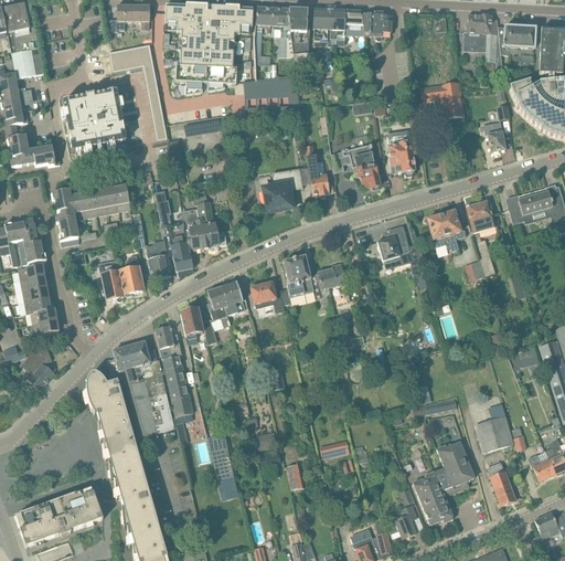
[(30,0),(3,6),(9,30),(8,33),(16,76),(43,72),(35,25),(30,0)]
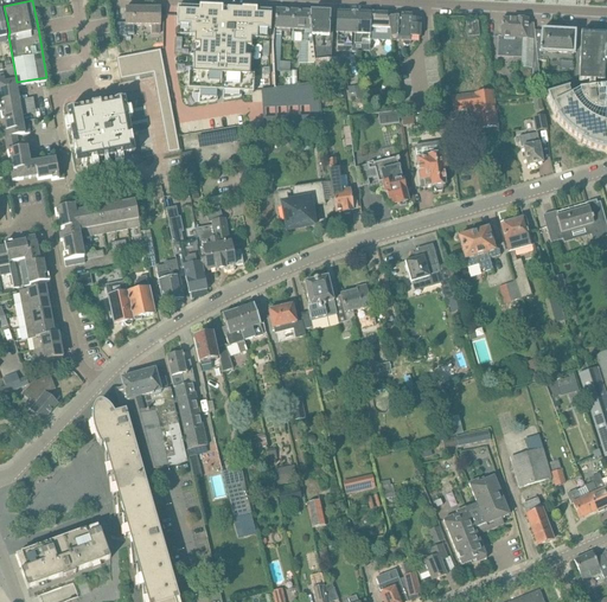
[(157,1),(152,1),(147,1),(145,4),(142,4),(142,21),(152,21),(152,30),(159,30),(160,21),(160,4),(158,4),(157,1)]
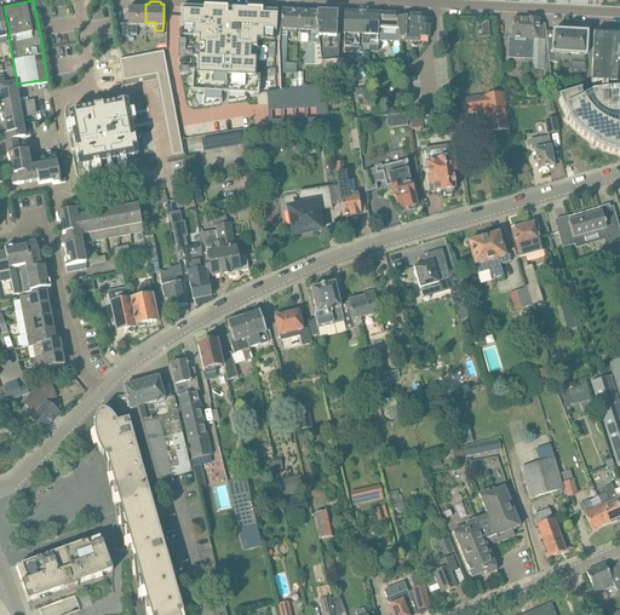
[(205,41),(204,52),(199,51),(197,69),(193,69),(193,87),(204,87),(204,102),(222,99),(223,88),(229,88),(228,98),(247,95),(247,90),(259,91),(260,73),(256,72),(257,64),(257,55),(251,55),(252,44),(257,44),(258,35),(263,36),(264,34),(264,27),(277,28),(279,6),(248,5),(233,5),(233,11),(228,10),(228,4),(205,3),(182,1),(181,22),(182,22),(194,23),(194,30),(194,33),(200,33),(199,41),(205,41)]
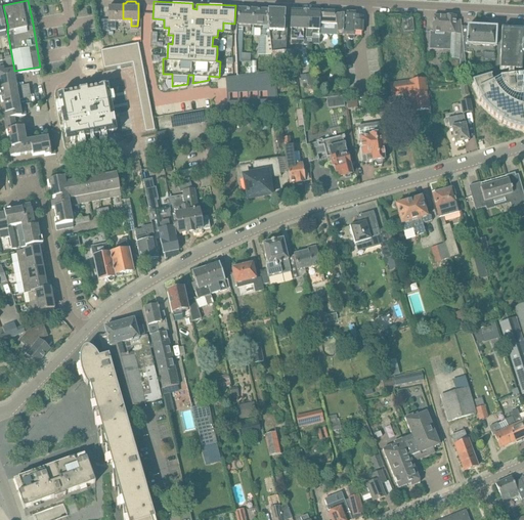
[(123,18),(123,3),(108,3),(108,16),(101,16),(101,28),(110,28),(110,26),(116,26),(116,18),(123,18)]
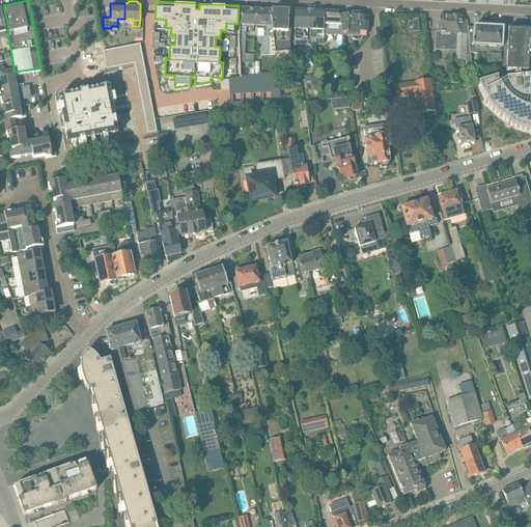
[(255,24),(256,6),(241,5),(240,38),(240,49),(245,50),(246,23),(255,24)]
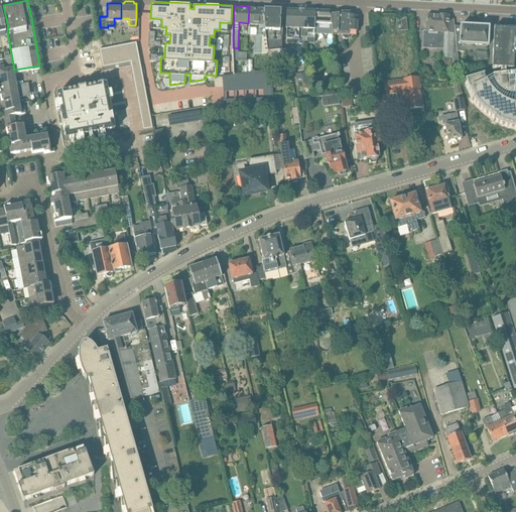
[(264,23),(262,6),(249,6),(248,23),(256,23),(256,25),(261,25),(261,23),(264,23)]
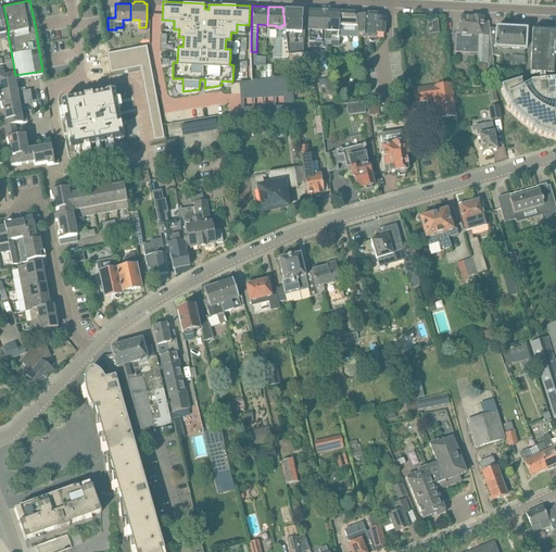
[(302,23),(302,8),(282,7),(285,25),(286,34),(289,53),(303,51),(304,23),(302,23)]
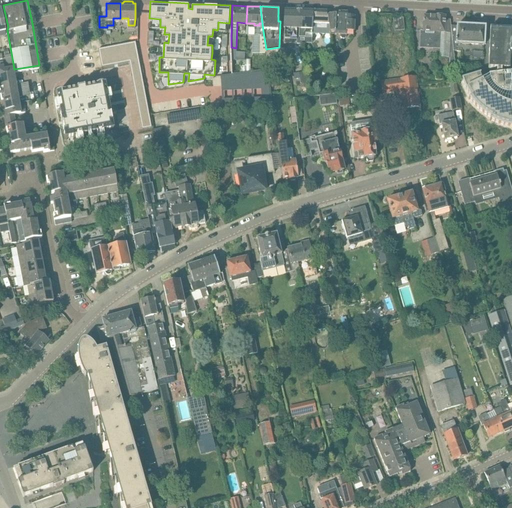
[(302,7),(298,7),(284,6),(284,25),(285,25),(284,35),(284,40),(301,41),(301,40),(297,40),(297,34),(297,25),(301,25),(302,7)]
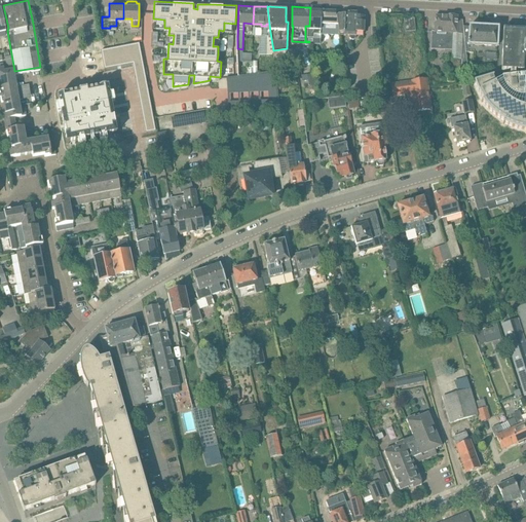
[(322,10),(322,8),(310,7),(309,26),(305,26),(305,35),(305,41),(309,41),(309,38),(308,38),(308,35),(313,35),(314,31),(321,32),(339,32),(336,13),(336,8),(325,8),(325,10),(322,10)]
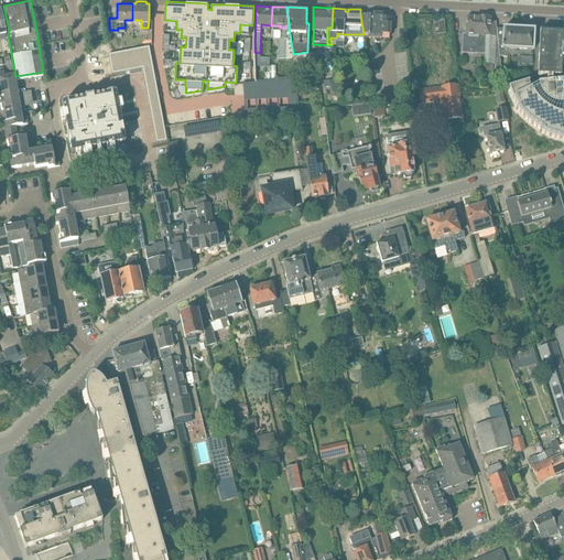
[(362,12),(360,14),(364,34),(375,34),(375,38),(377,40),(379,40),(381,38),(382,31),(390,32),(391,14),(382,13),(382,10),(370,10),(370,12),(362,12)]
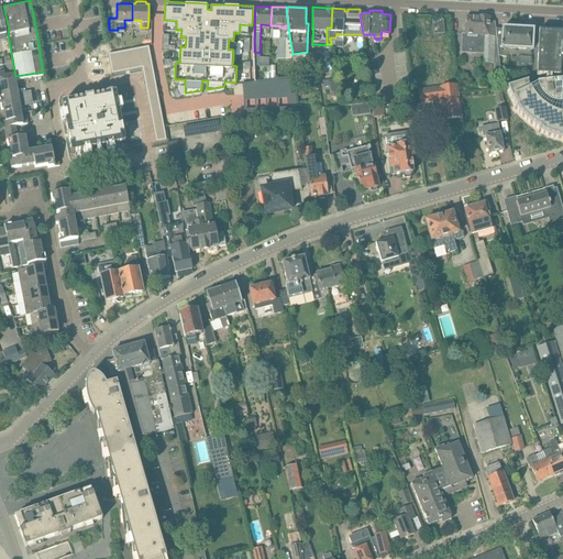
[(498,52),(496,25),(489,24),(489,14),(465,13),(465,31),(462,30),(462,50),(476,50),(475,56),(484,56),(484,59),(494,61),(494,77),(500,77),(501,74),(498,52)]
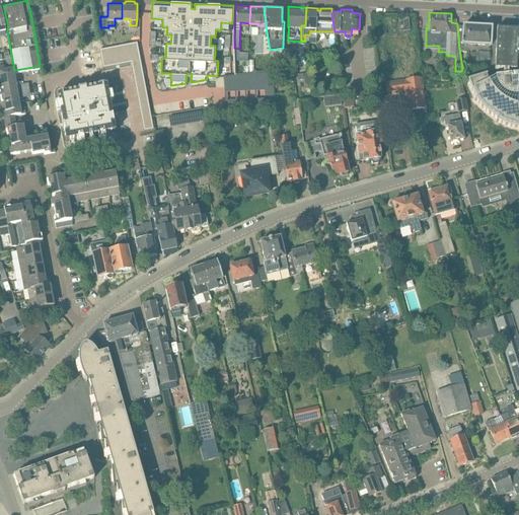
[(409,15),(398,16),(400,28),(410,27),(409,15)]
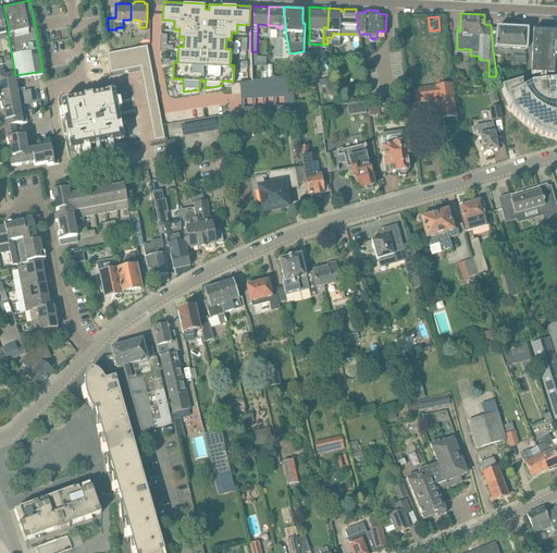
[(497,25),(491,25),(493,51),(502,52),(500,61),(502,61),(500,72),(531,68),(533,27),(528,27),(528,26),(497,24),(497,25)]
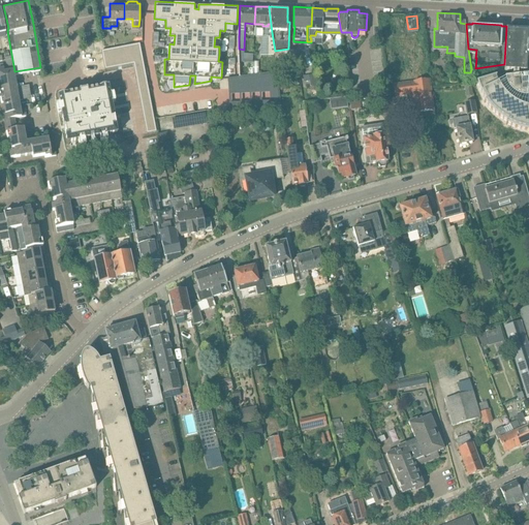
[(528,33),(528,26),(506,25),(504,64),(498,65),(504,65),(504,68),(511,68),(516,68),(526,69),(527,52),(528,33)]
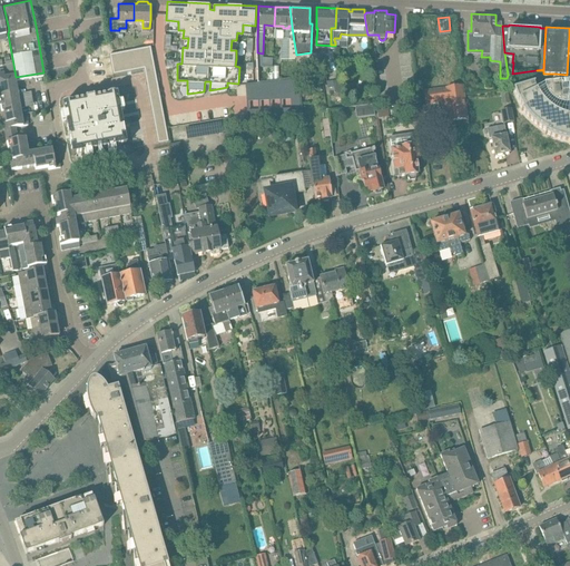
[(296,55),(293,35),(283,33),(283,42),(286,44),(287,56),(296,55)]
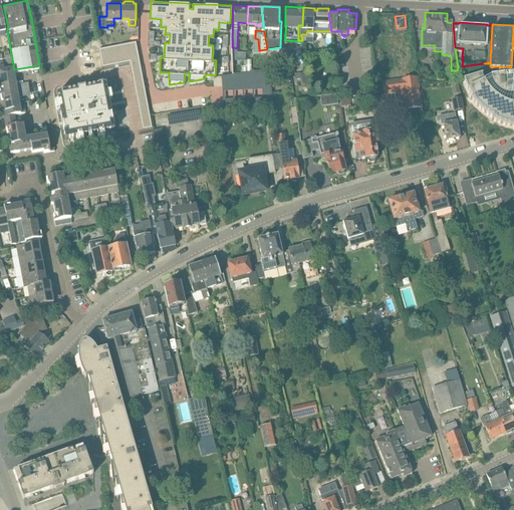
[(481,71),(465,76),(468,86),(473,93),(470,95),(471,96),(472,95),(476,101),(481,106),(487,110),(490,113),(493,114),(491,117),(492,117),(493,116),(499,119),(505,121),(511,122),(513,123),(513,122),(513,32),(512,50),(513,50),(513,71),(501,73),(501,66),(497,66),(497,73),(492,74),(483,78),(481,71)]
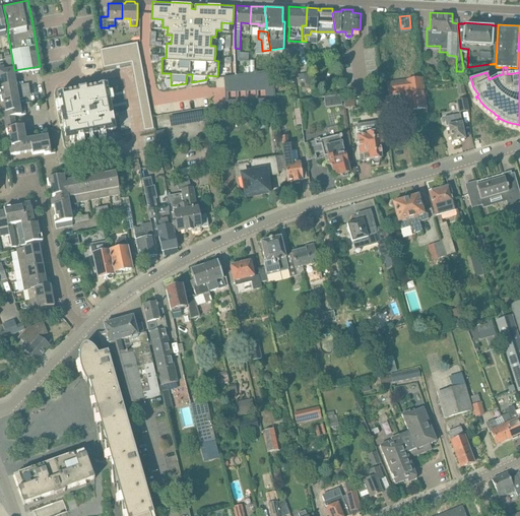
[(109,45),(108,45),(104,46),(100,47),(104,65),(116,63),(118,63),(120,62),(131,60),(133,60),(135,59),(141,58),(140,51),(137,40),(115,44),(109,45)]
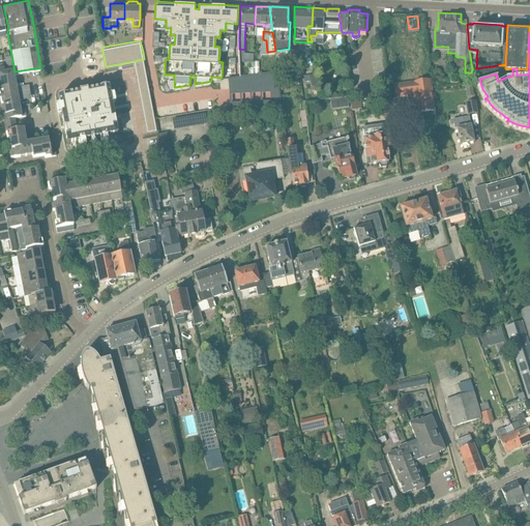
[(275,51),(277,67),(299,65),(296,50),(296,49),(295,49),(289,49),(275,51)]
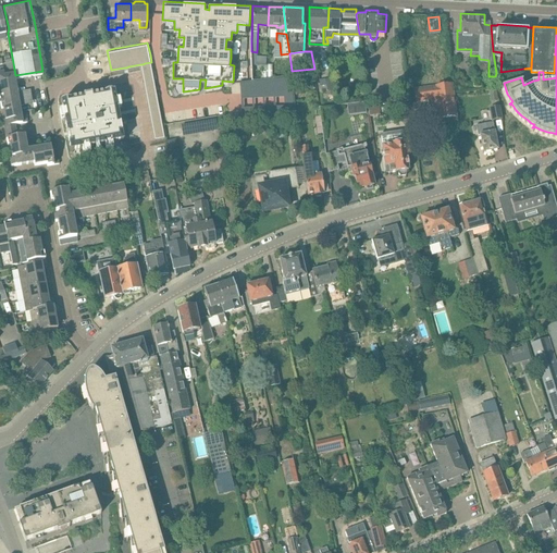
[(22,112),(21,108),(14,71),(8,72),(4,73),(0,73),(0,83),(1,91),(0,90),(0,96),(1,105),(3,105),(5,117),(3,117),(4,123),(5,130),(11,128),(16,127),(15,121),(23,120),(22,112)]
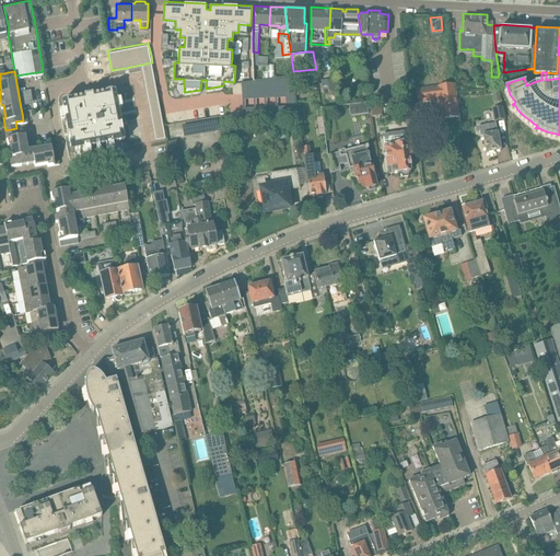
[(455,81),(417,85),(419,100),(434,97),(435,105),(441,105),(442,115),(459,113),(455,81)]
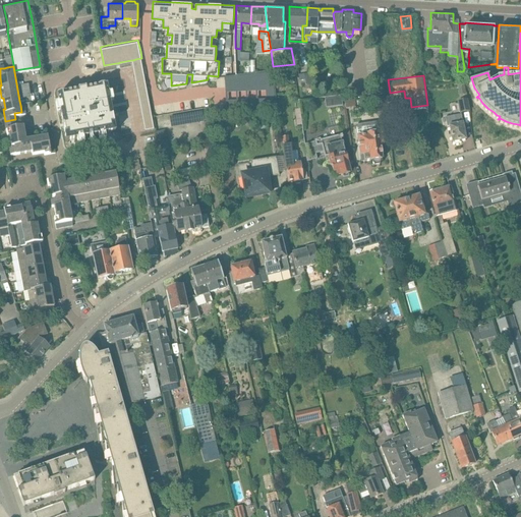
[(465,91),(464,79),(457,80),(459,92),(465,91)]
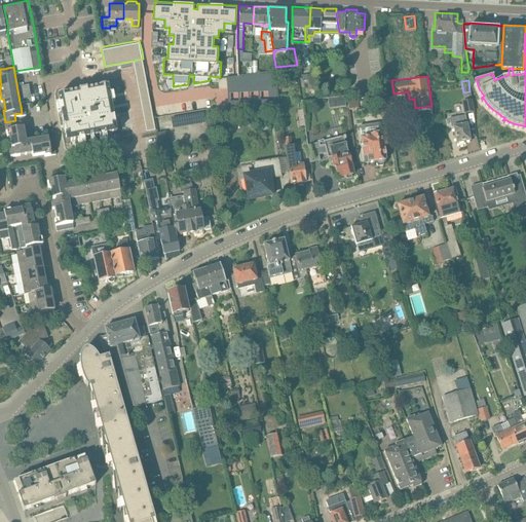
[(108,83),(59,92),(63,115),(67,139),(117,129),(108,83)]
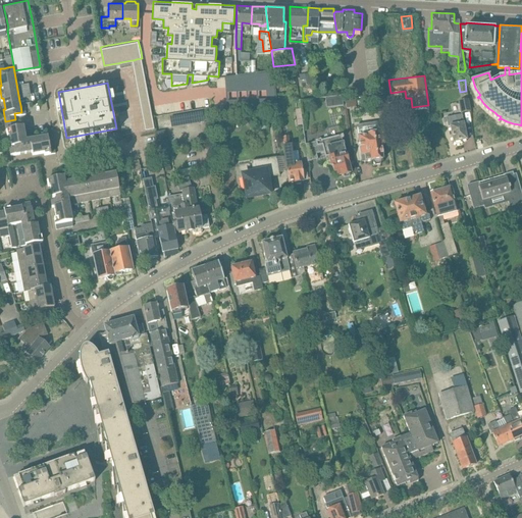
[(385,101),(384,93),(374,95),(375,102),(385,101)]
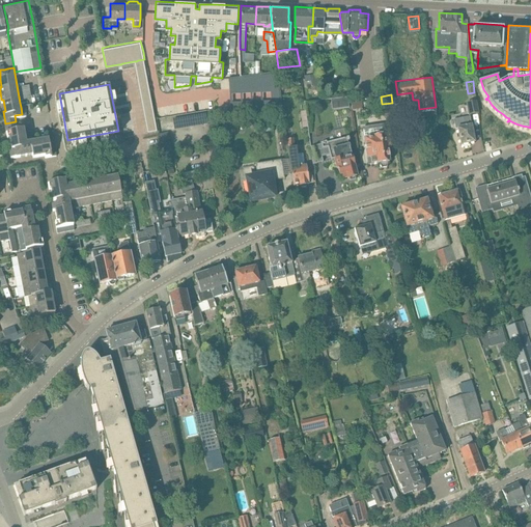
[(476,98),(466,100),(469,112),(479,110),(476,98)]
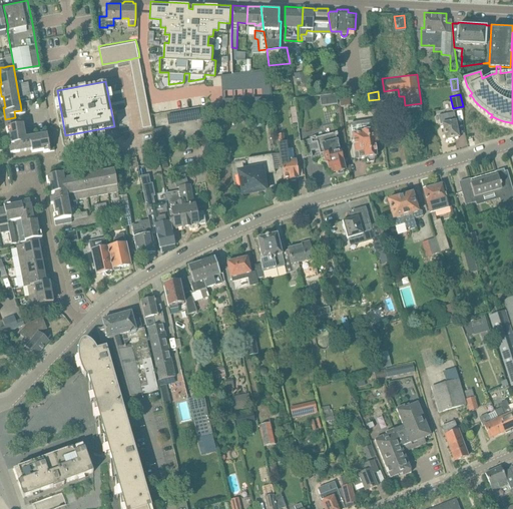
[(350,95),(340,97),(341,104),(351,102),(350,95)]
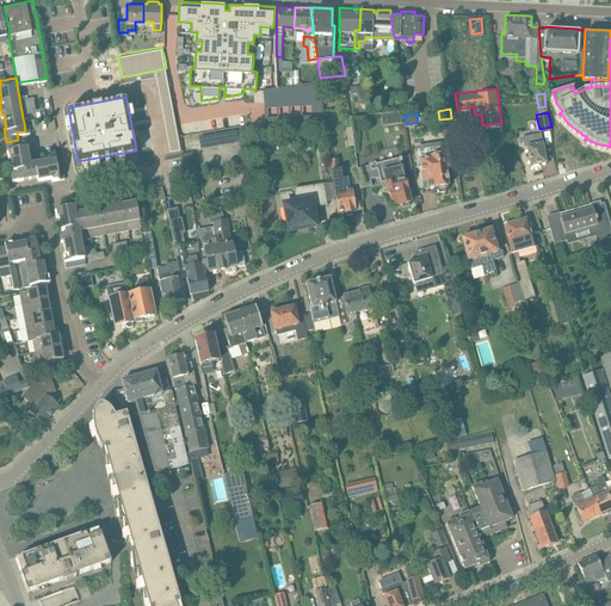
[(530,164),(547,161),(541,130),(522,134),(524,144),(526,144),(530,164)]
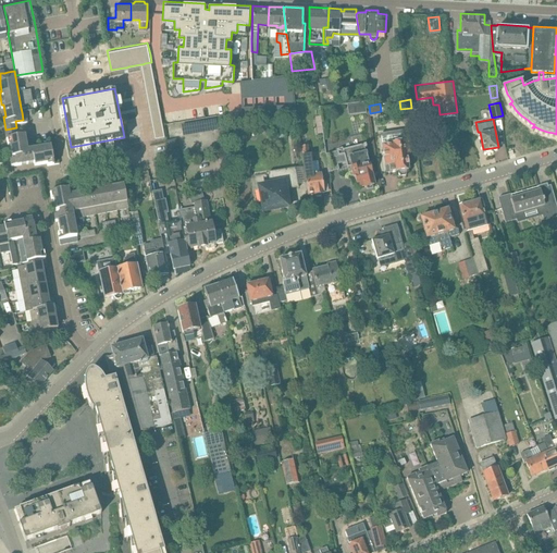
[(406,173),(408,168),(406,152),(410,151),(406,127),(381,132),(386,168),(390,168),(390,170),(396,169),(397,169),(400,173),(406,173)]
